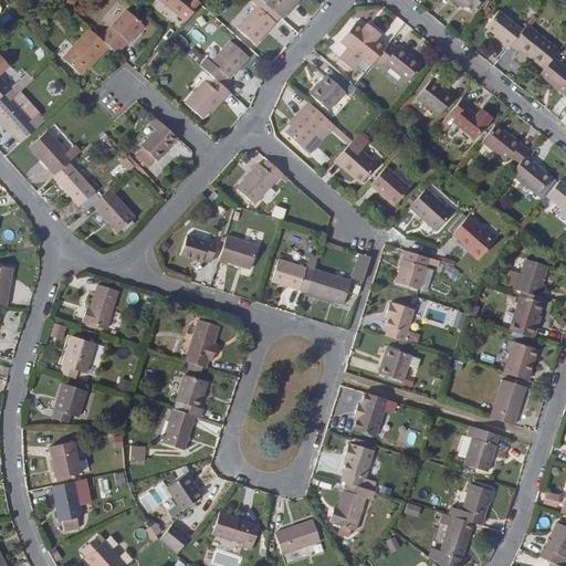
[(160,0),(179,17),(194,0),(160,0)]
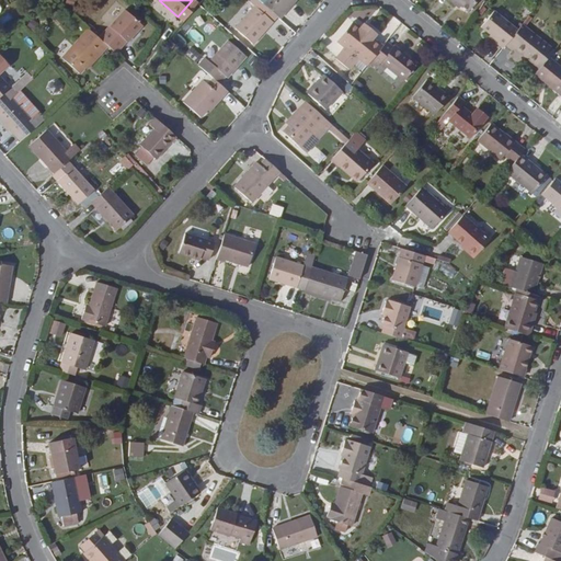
[(273,21),(277,16),(263,3),(259,0),(248,0),(255,7),(236,29),(253,45),(274,22),(273,21)]
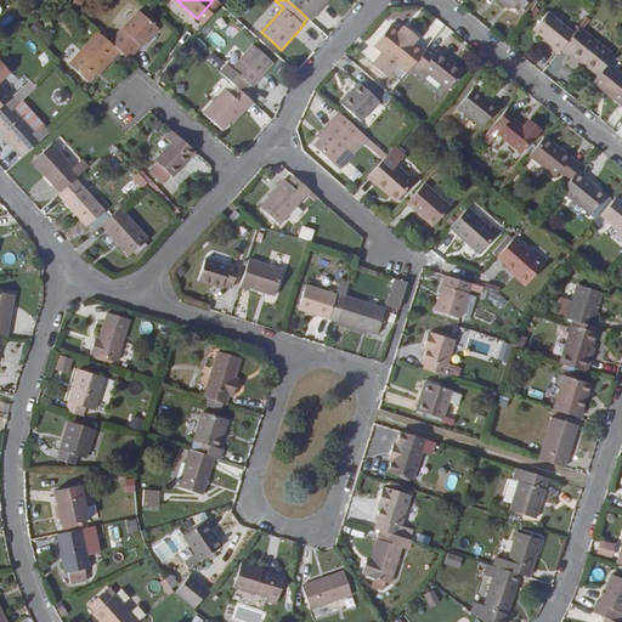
[(329,0),(294,0),(292,4),(307,18),(311,21),(329,0)]
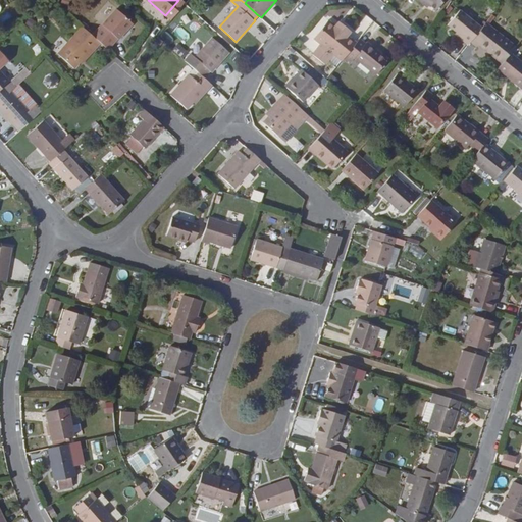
[(418,0),(425,5),(426,3),(436,11),(445,0),(418,0)]
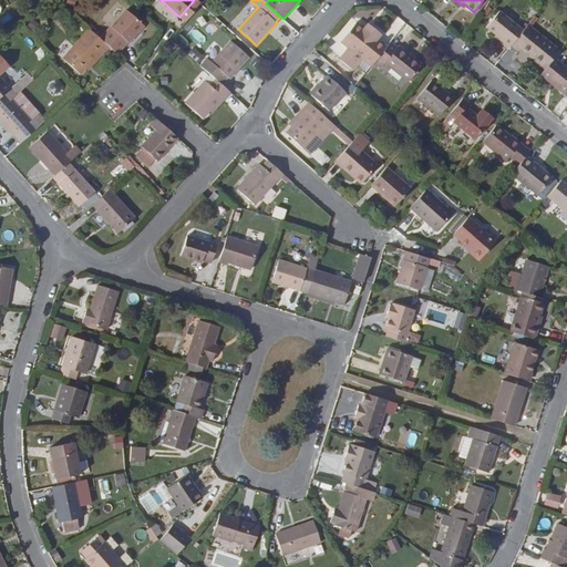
[(121,3),(94,32),(103,40),(111,48),(122,35),(123,37),(138,19),(121,3)]
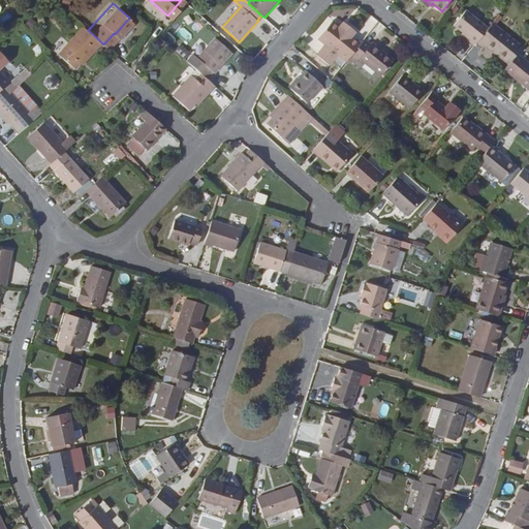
[(475,47),(477,43),(489,30),(466,12),(455,27),(463,34),(470,39),(468,41),(475,47)]
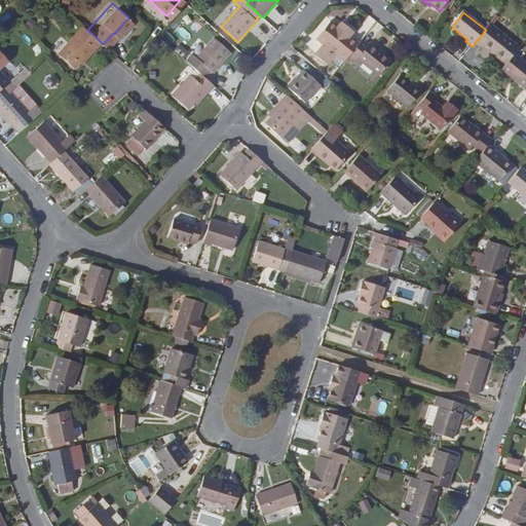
[(315,54),(323,61),(345,35),(338,29),(339,27),(331,21),(317,39),(324,44),(315,54)]
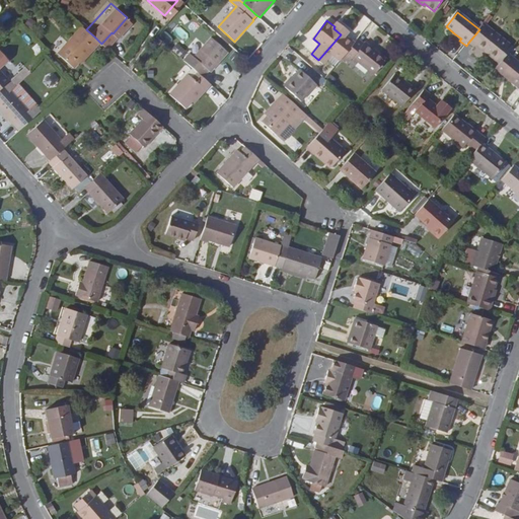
[(89,44),(94,36),(86,29),(77,21),(54,48),(70,62),(87,42),(89,44)]
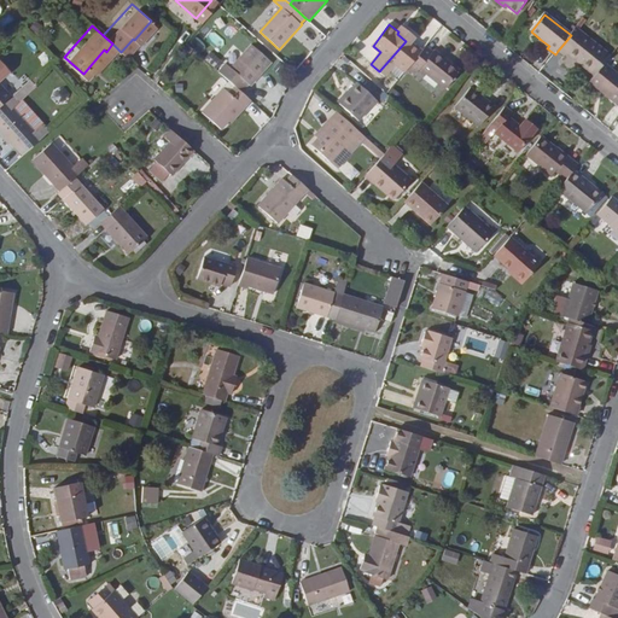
[(398,31),(397,34),(406,41),(412,35),(402,28),(398,31)]
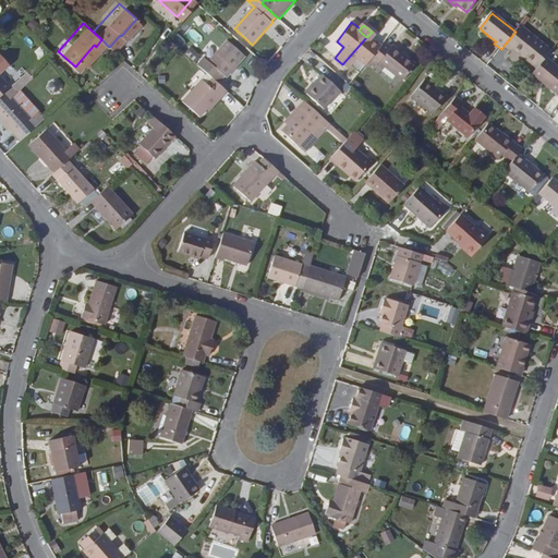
[(520,25),(516,32),(504,46),(510,51),(512,49),(533,67),(548,48),(520,25)]
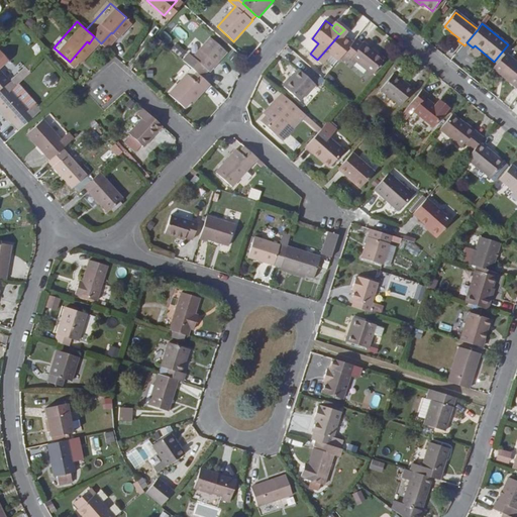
[(182,47),(176,54),(187,64),(194,71),(200,64),(209,54),(211,57),(220,46),(204,31),(186,52),(182,47)]
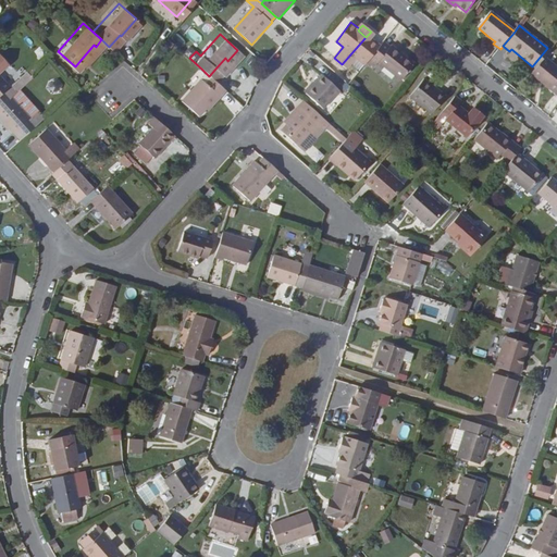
[(356,58),(364,64),(368,61),(380,45),(370,37),(369,39),(366,37),(342,64),(347,69),(356,58)]
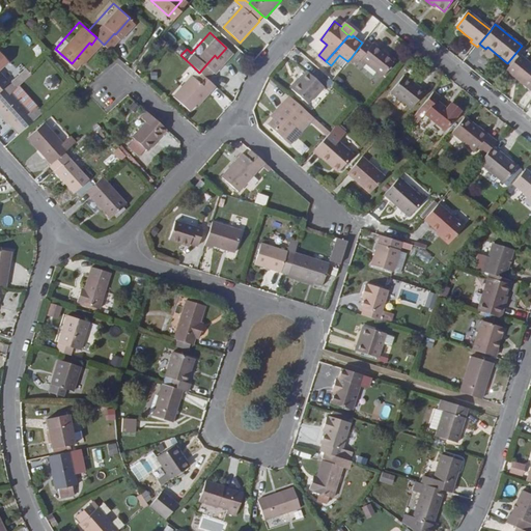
[(370,45),(365,39),(362,43),(351,58),(356,62),(360,58),(382,76),(394,60),(372,43),(370,45)]
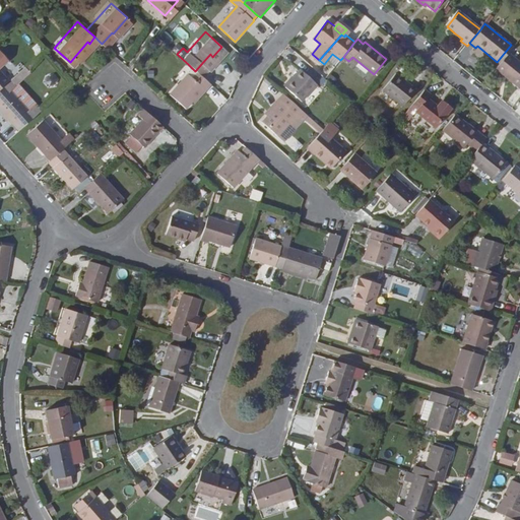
[(500,64),(509,54),(514,47),(511,45),(497,62),(500,64)]
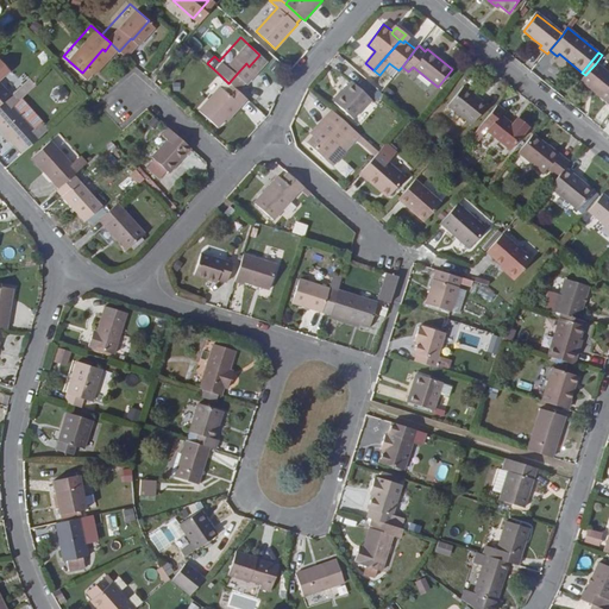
[(236,75),(239,77),(249,67),(246,63),(236,75)]
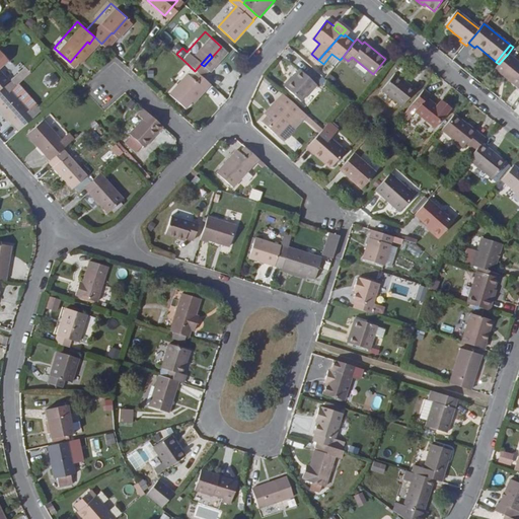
[(508,54),(499,64),(495,69),(518,87),(518,62),(508,54)]
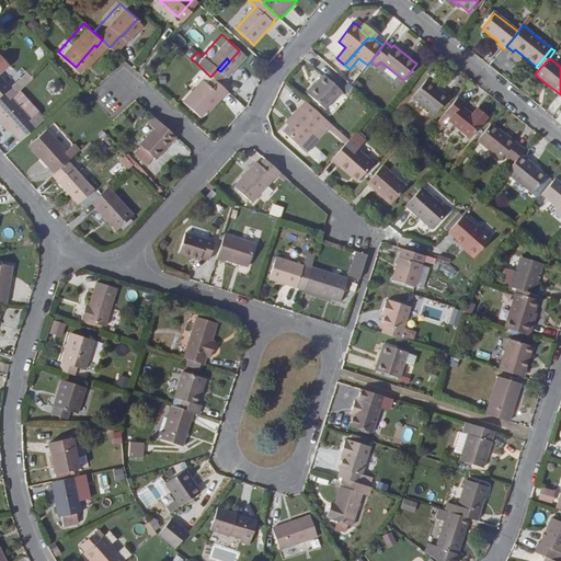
[(27,73),(33,68),(27,61),(22,67),(27,73)]
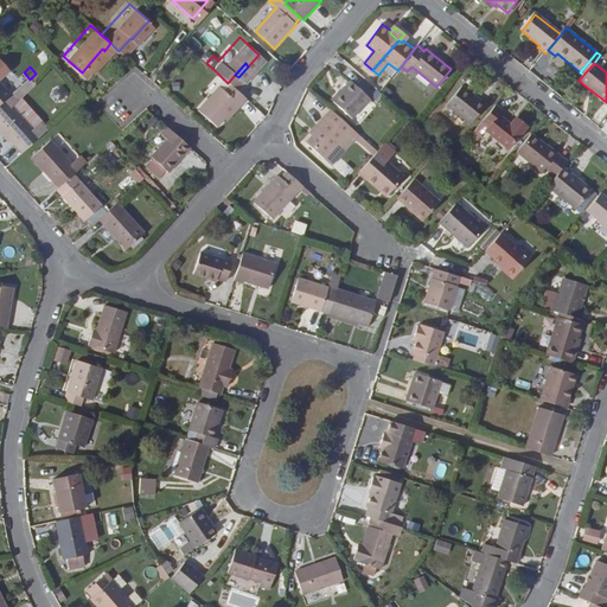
[(14,93),(18,89),(30,80),(24,72),(8,85),(14,93)]
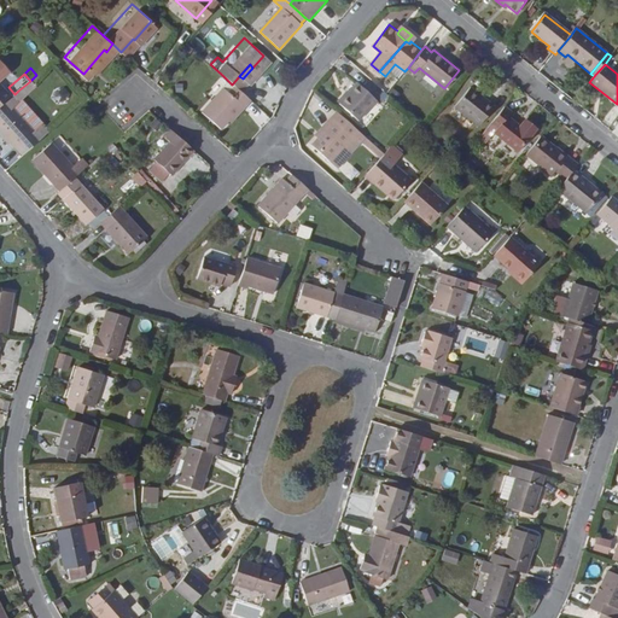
[(245,95),(232,85),(223,76),(196,106),(215,123),(222,115),(231,105),(233,108),(245,95)]
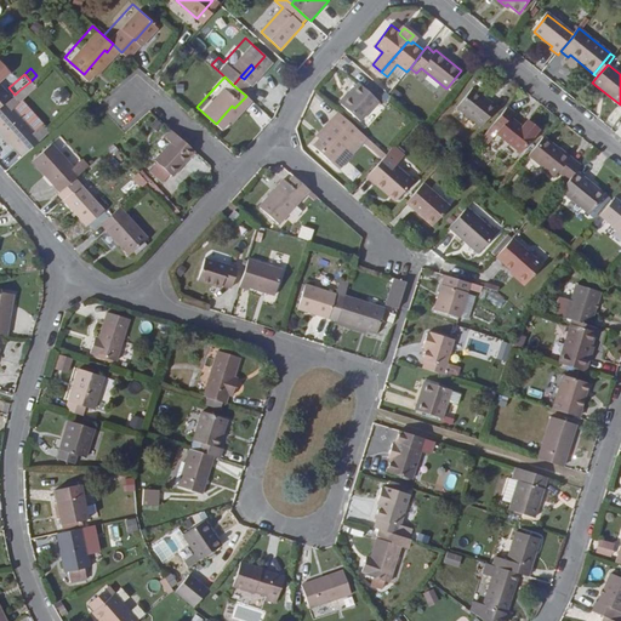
[(377,101),(359,85),(351,93),(349,92),(340,103),(359,121),(377,101)]
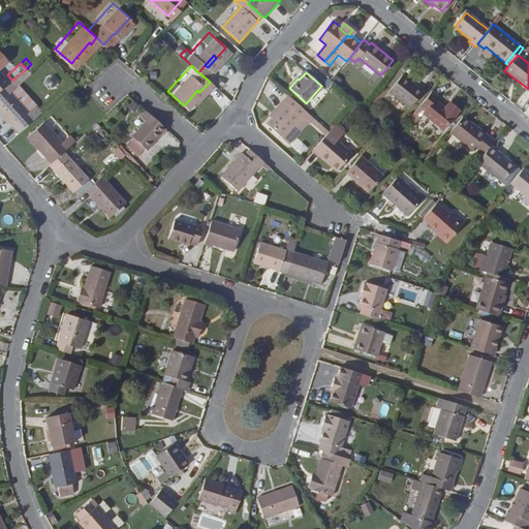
[(5,76),(0,81),(0,110),(16,126),(36,107),(30,101),(33,98),(16,78),(12,81),(7,74),(5,76)]
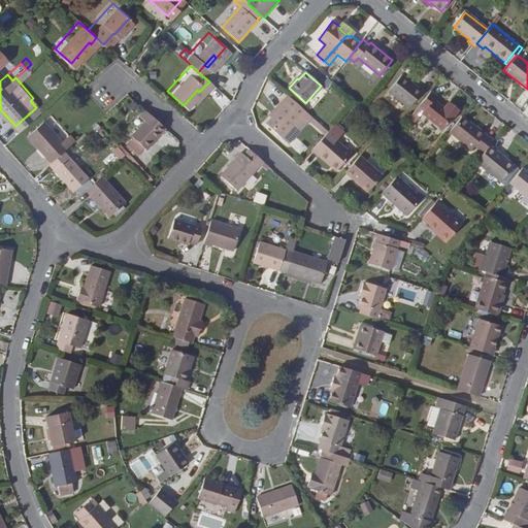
[(341,80),(335,75),(331,80),(337,86),(341,80)]
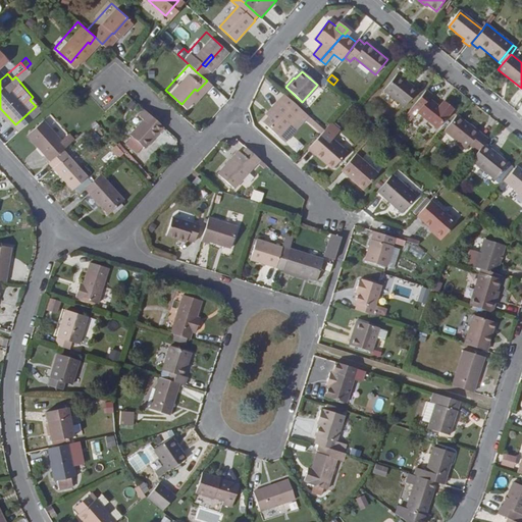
[(384,91),(404,106),(417,90),(398,74),(384,91)]
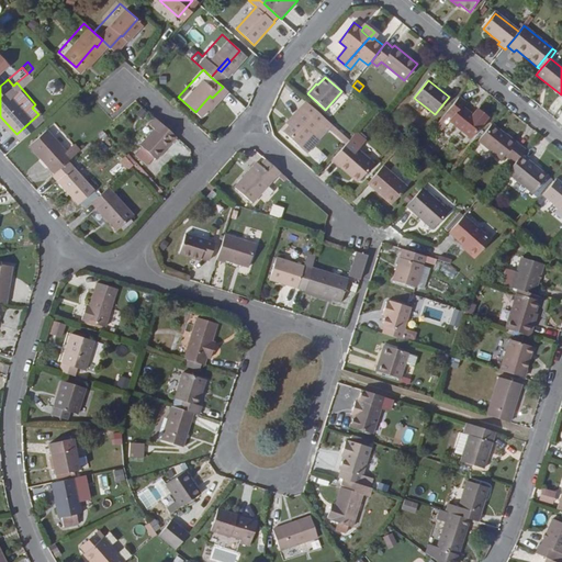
[(348,93),(353,87),(348,83),(344,90),(348,93)]
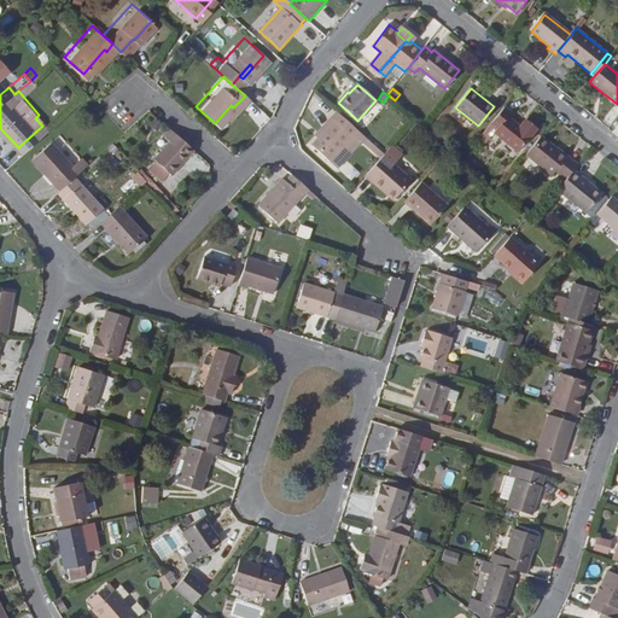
[(233,108),(231,105),(222,115),(225,117),(233,108)]
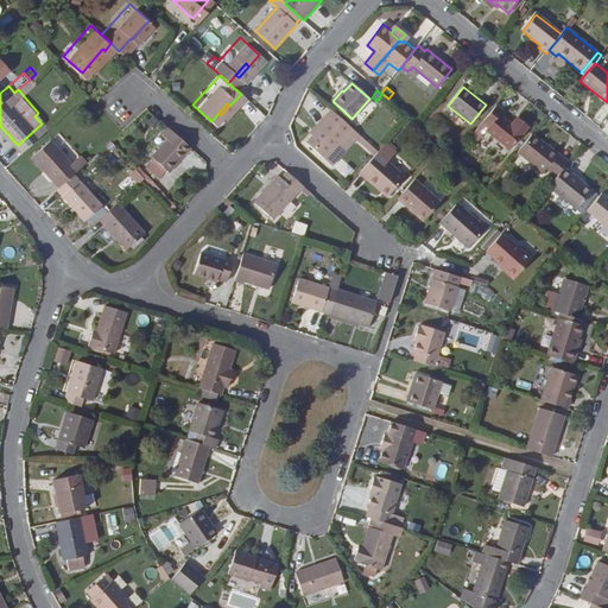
[(504,111),(496,106),(472,137),(476,139),(483,130),(510,150),(526,130),(515,121),(513,125),(500,114),(504,111)]
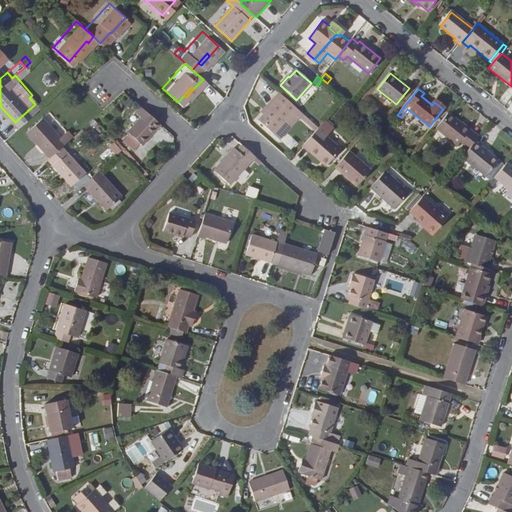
[(280,140),(303,114),(278,92),(260,112),(262,115),(257,120),(280,140)]
